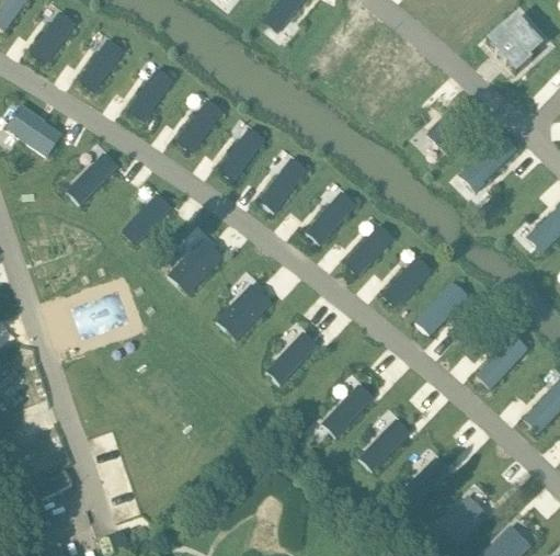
[(6,0),(0,8),(0,27),(4,31),(26,0),(6,0)]
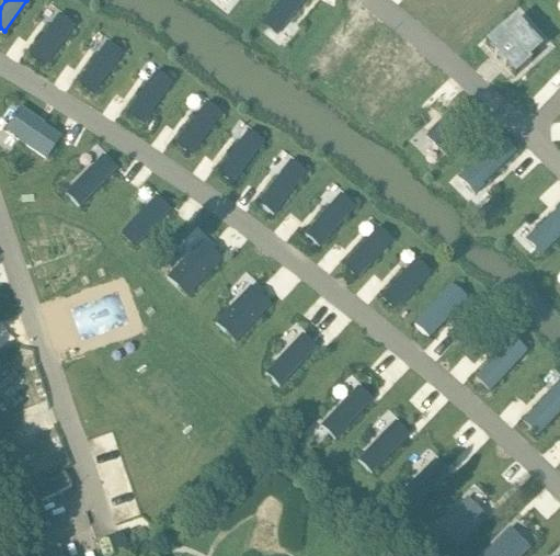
[(277,0),(262,20),(277,32),(303,0),(277,0)]
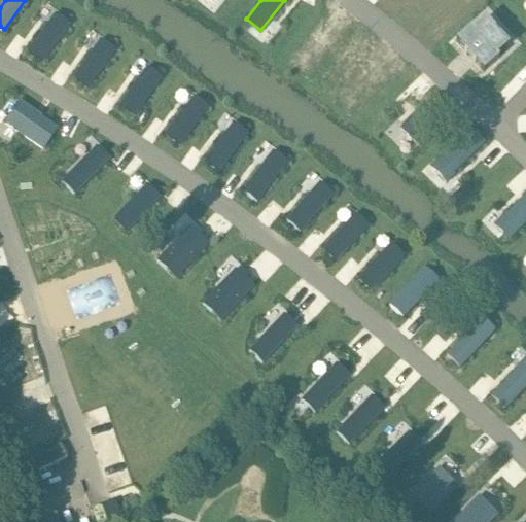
[(56,9),(28,47),(42,59),(71,21),(70,20),(69,21),(56,11),(57,10),(56,9)]
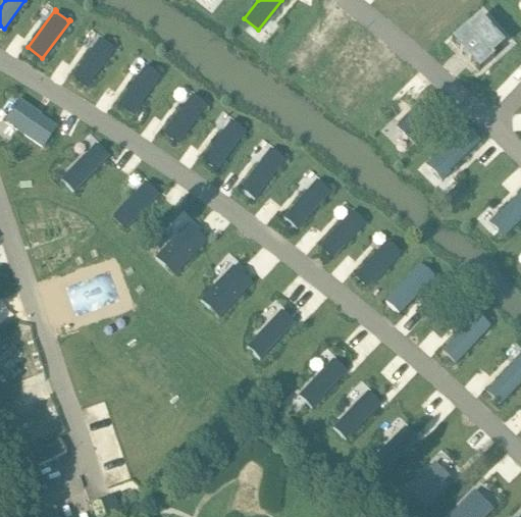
[(467,24),(452,38),(460,48),(462,50),(464,49),(470,55),(468,57),(470,59),(479,68),(495,55),(490,51),(502,42),(492,33),(493,31),(490,27),(489,29),(480,18),(470,28),(467,24)]
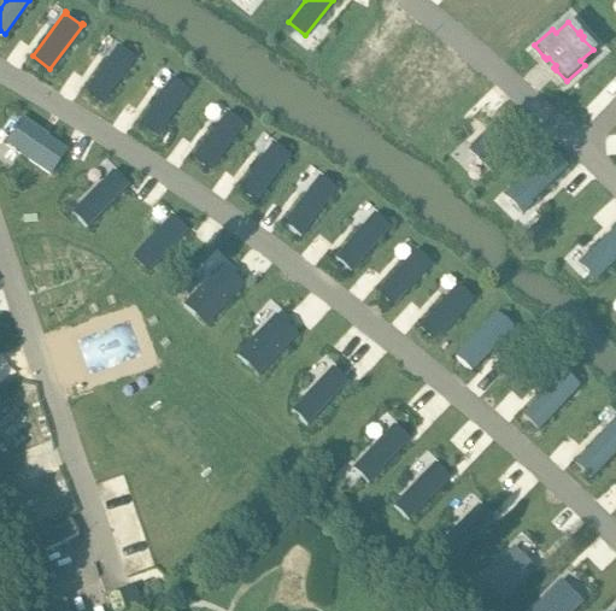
[(118,42),(87,87),(104,99),(136,54),(135,53),(134,56),(118,45),(119,42),(118,42)]
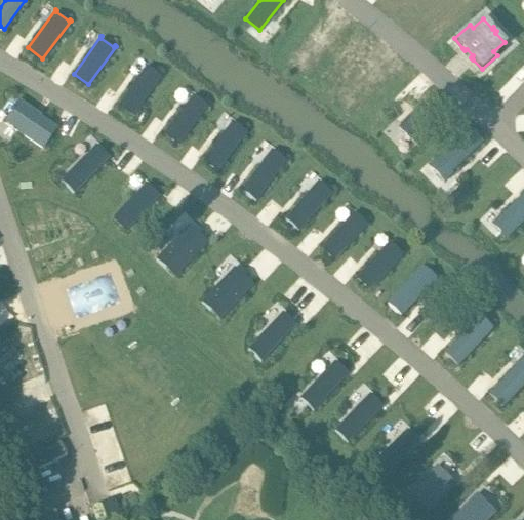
[(147,63),(120,101),(134,112),(162,73),(161,73),(160,74),(147,65),(148,64),(147,63)]
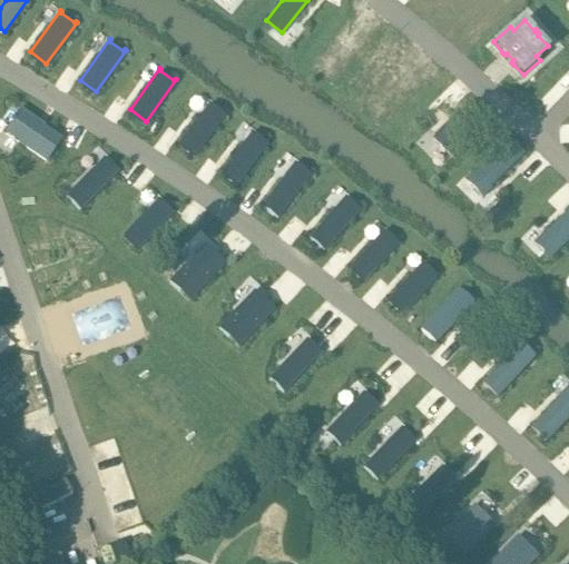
[(211,100),(179,141),(195,152),(226,111),(225,111),(224,112),(211,102),(212,100),(211,100)]
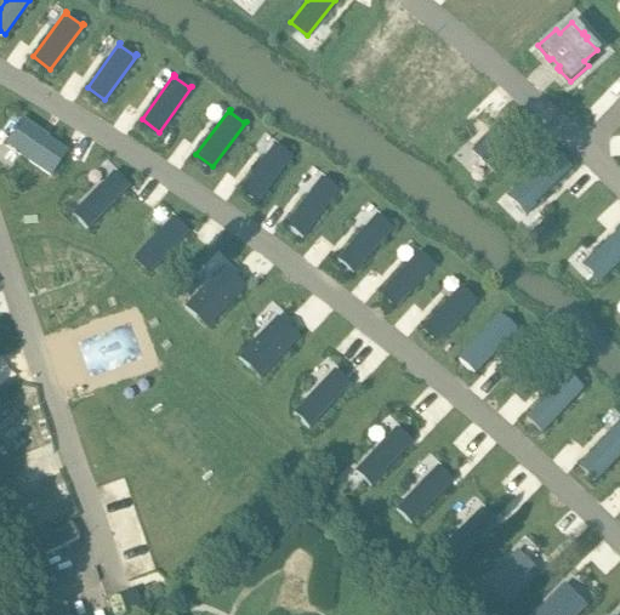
[(512,110),(473,148),(482,158),(481,159),(484,163),(485,161),(494,170),(534,132),(512,110)]
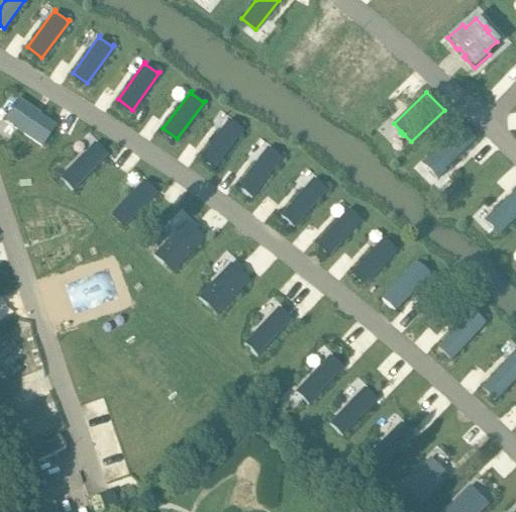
[(11,109),(5,117),(42,142),(57,122),(19,97),(14,105),(12,104),(9,108),(11,109)]
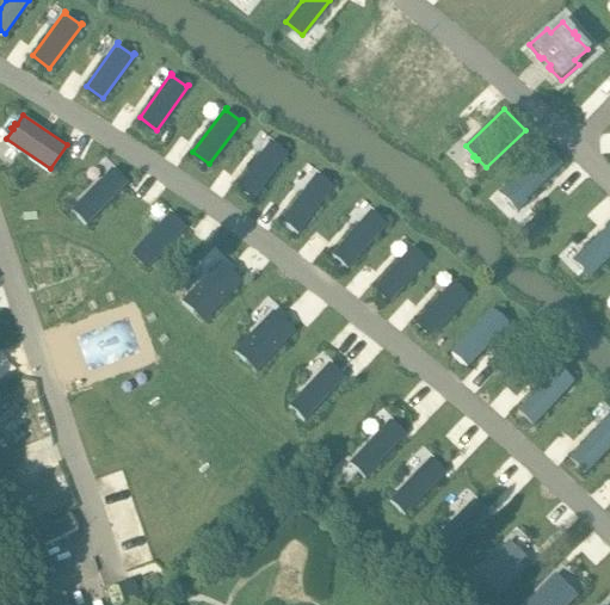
[(271,137),(239,181),(256,195),(288,150),(287,149),(285,152),(271,140),(272,139),(271,137)]
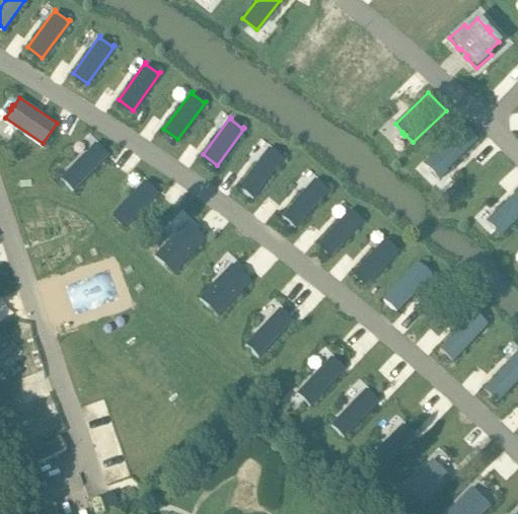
[(464,124),(428,160),(434,165),(432,166),(440,175),(449,167),(447,165),(476,137),(464,124)]
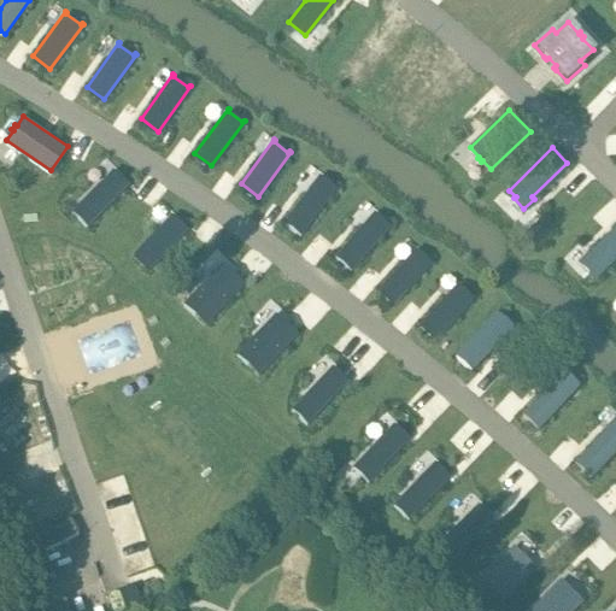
[(113,168),(72,210),(88,224),(128,183),(113,168)]
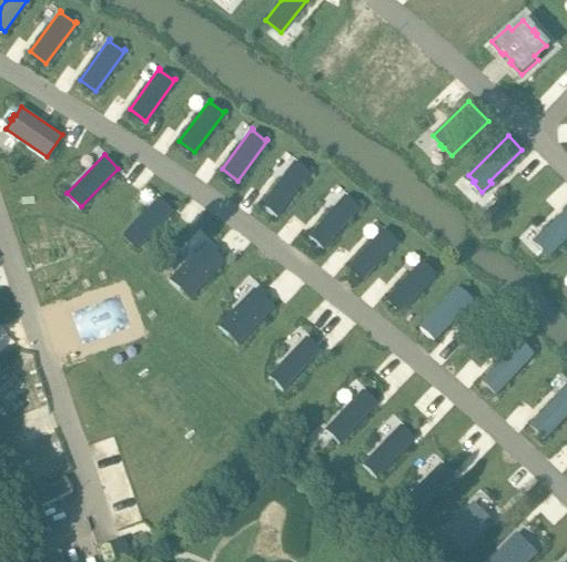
[(294,160),(262,203),(277,214),(310,172),(294,160)]
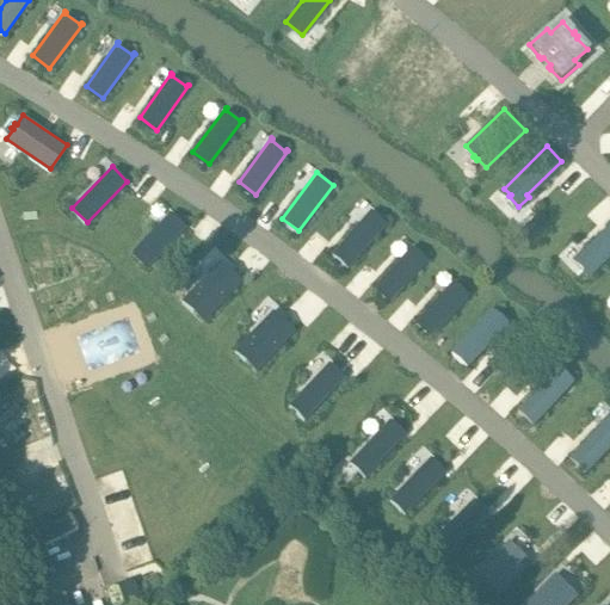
[(370,209),(332,252),(347,266),(387,223),(370,209)]
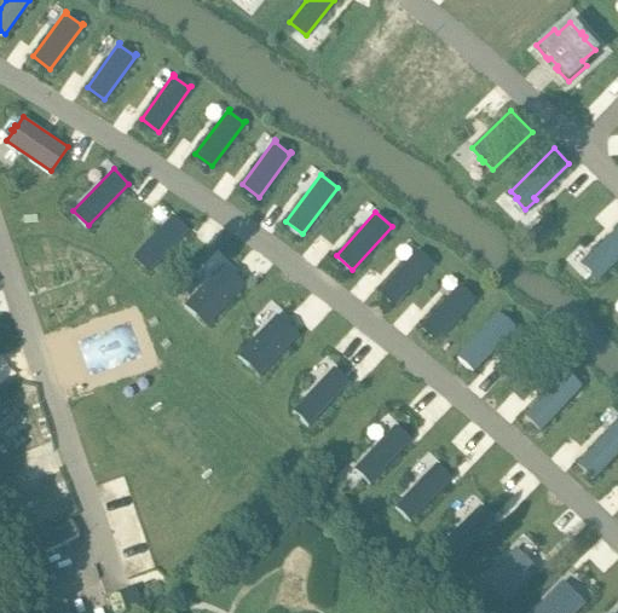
[(172,215),(136,253),(150,267),(188,230),(172,215)]
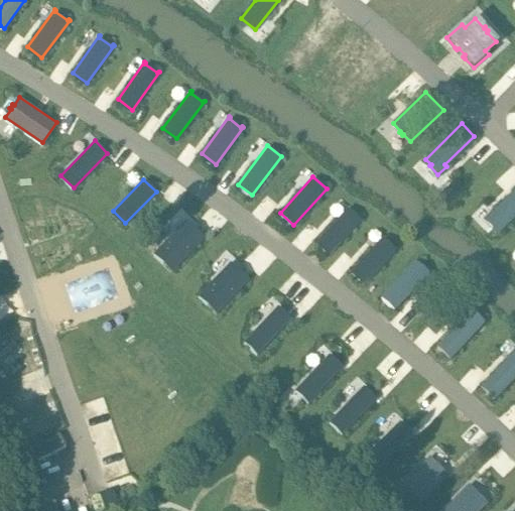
[(492,210),(484,218),(492,226),(494,225),(499,230),(514,214),(514,188),(494,211),(492,210)]
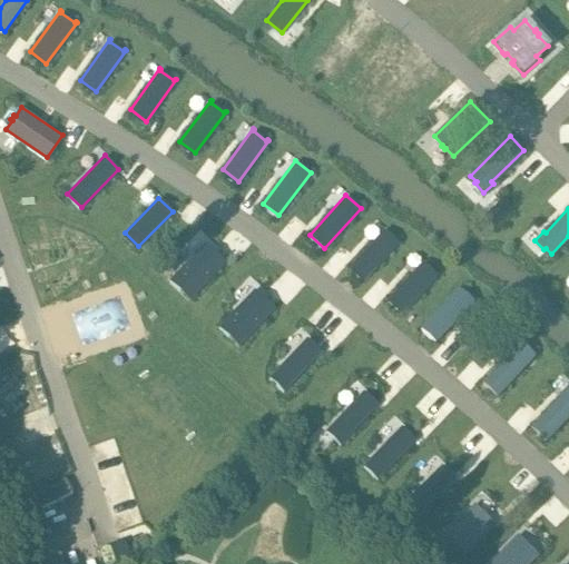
[(385,227),(351,265),(365,278),(400,240),(399,239),(398,241),(384,229),(385,228),(385,227)]
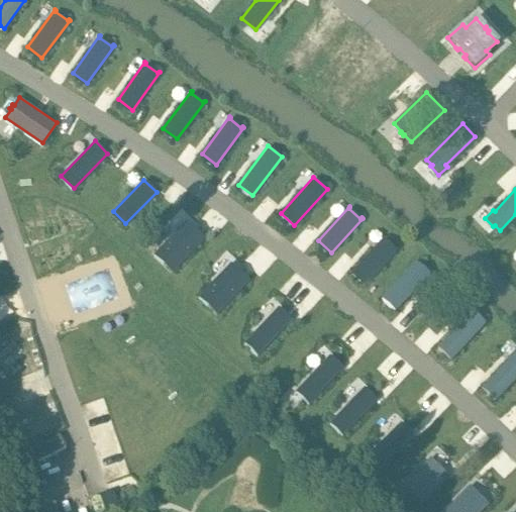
[(185,220),(155,252),(173,270),(204,235),(195,227),(194,229),(185,220)]
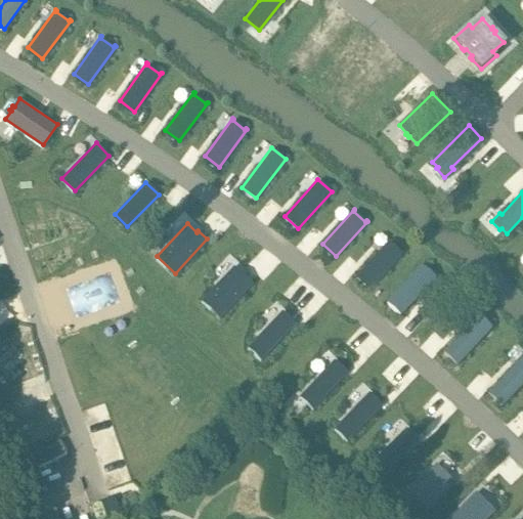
[(389,239),(357,273),(371,286),(402,251),(401,250),(400,251),(388,241),(390,240),(389,239)]
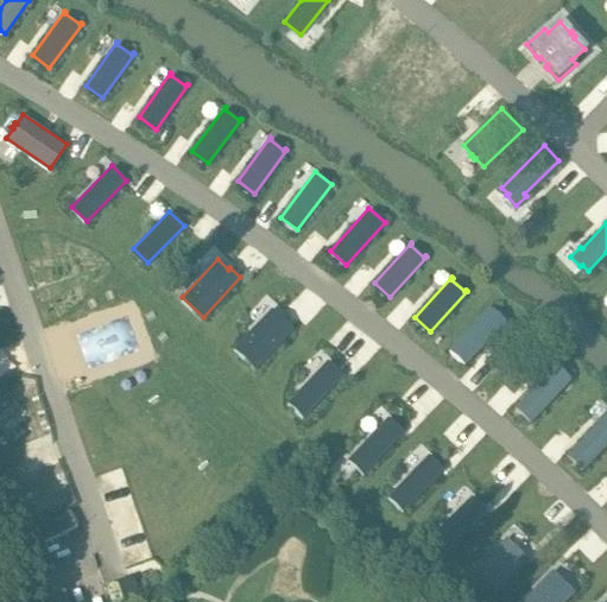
[(488,306),(449,349),(465,362),(495,329),(498,330),(507,321),(497,311),(495,314),(488,306)]
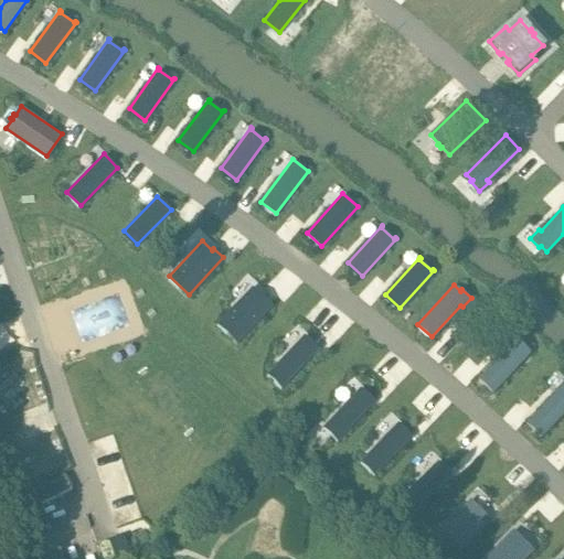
[(251,287),(217,321),(237,340),(272,303),(262,293),(261,296),(251,287)]
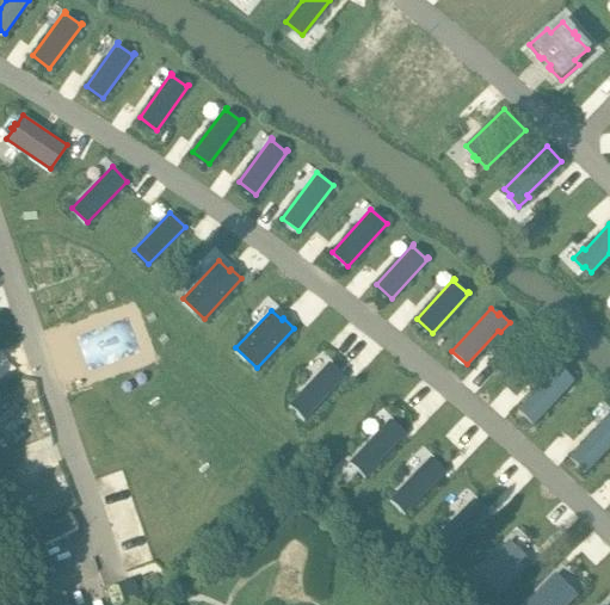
[(330,360),(290,403),(306,418),(344,376),(330,360)]
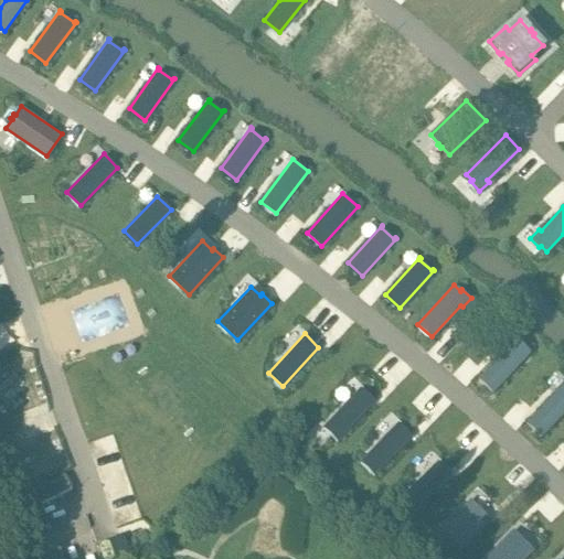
[(508,346),(479,377),(492,390),(529,352),(523,345),(524,344),(515,335),(507,345),(508,346)]
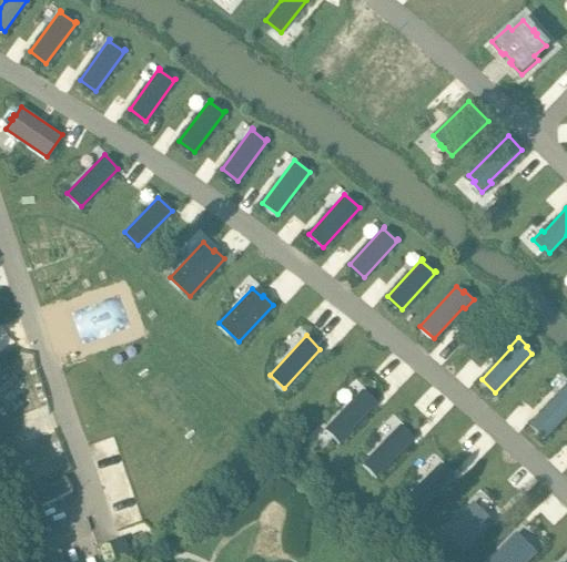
[(559,392),(530,423),(544,437),(566,412),(566,384),(558,391),(559,392)]
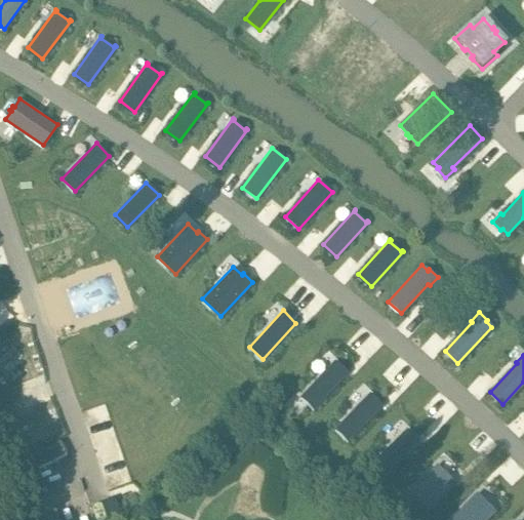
[(334,359),(300,395),(314,407),(348,371),(334,359)]
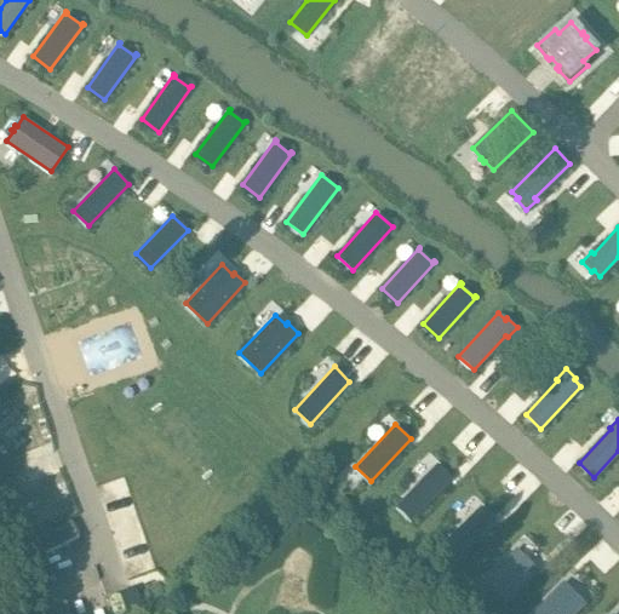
[(437,462),(396,504),(412,518),(452,477),(437,462)]
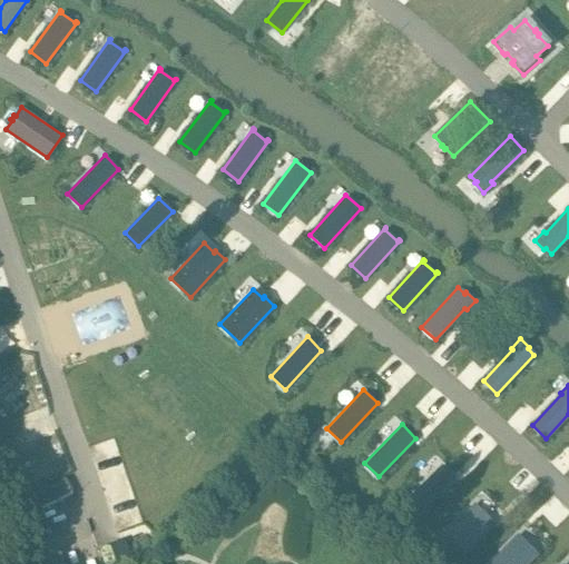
[(141,483),(150,474),(117,444),(109,454),(141,483)]
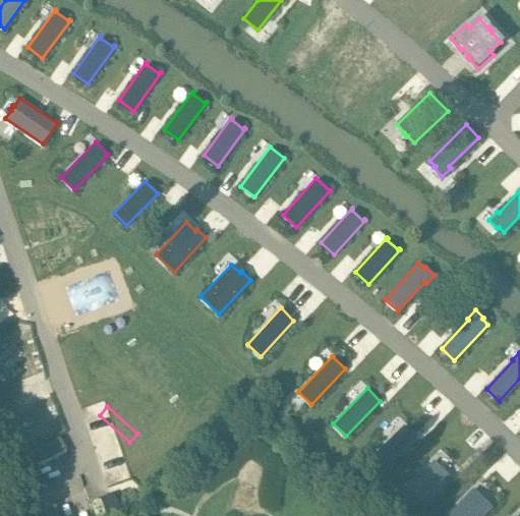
[(404,424),(369,458),(382,471),(416,437),(404,424)]
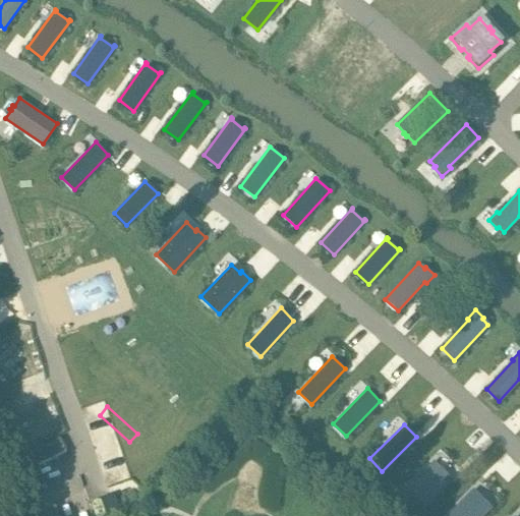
[(434,459),(402,492),(420,510),(452,477),(445,470),(446,469),(443,466),(442,467),(434,459)]
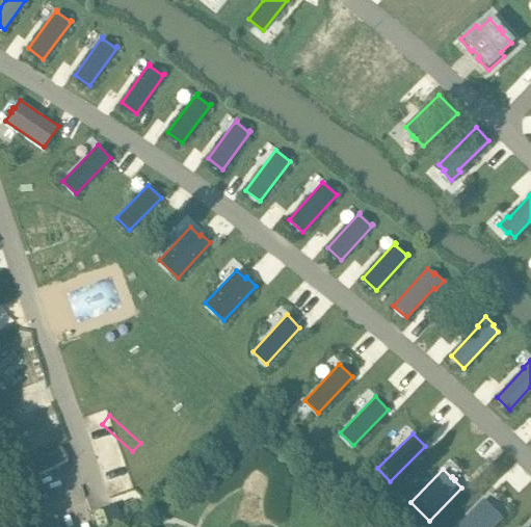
[(483,499),(455,526),(492,526),(502,518),(495,510),(496,509),(493,506),(492,507),(483,499)]
